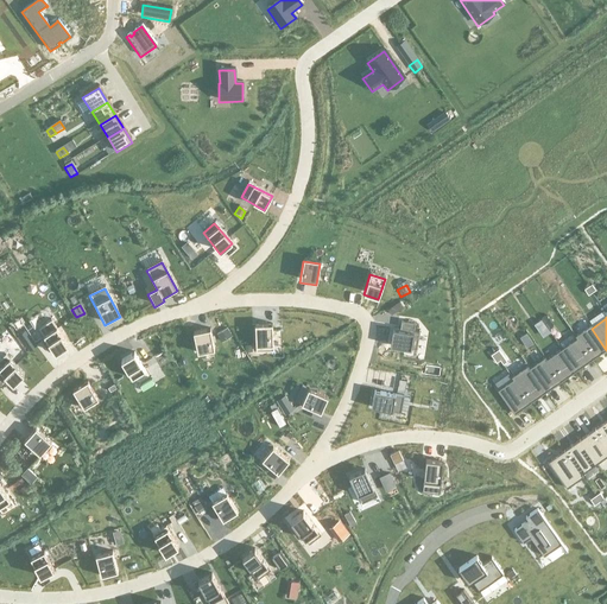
[(51,322),(38,331),(55,355),(68,347),(51,322)]
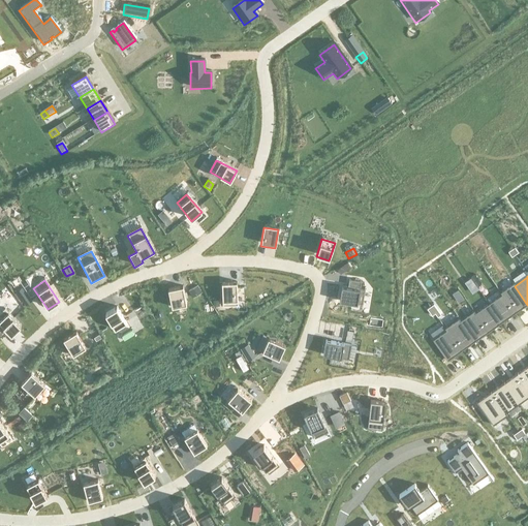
[(341,288),(339,303),(362,307),(364,292),(360,291),(361,283),(348,281),(347,289),(341,288)]
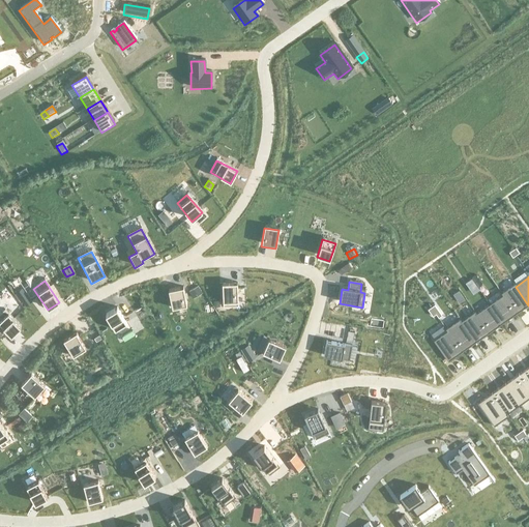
[(237,285),(222,286),(223,309),(237,309),(237,285)]
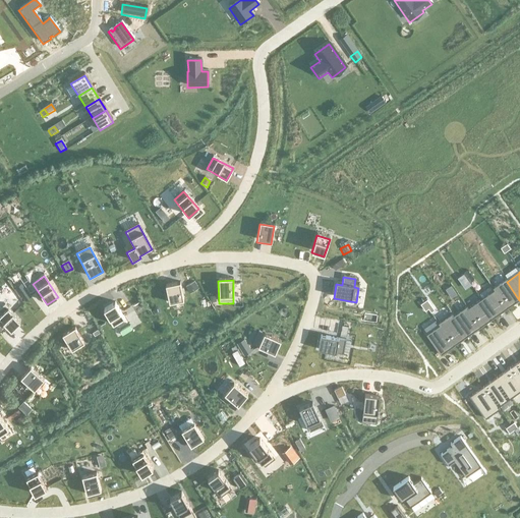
[(507,310),(519,300),(507,282),(506,280),(492,289),(494,291),(507,310)]
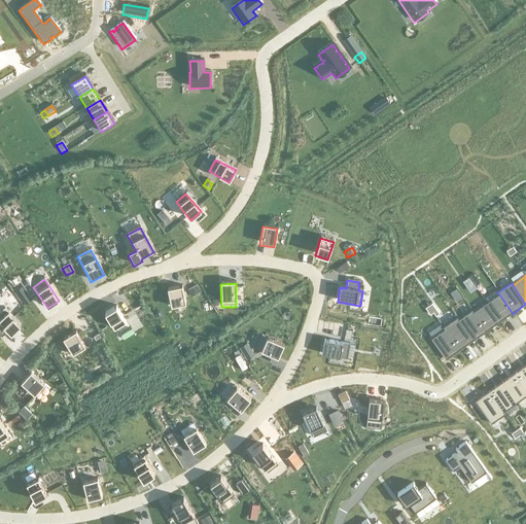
[(167,290),(171,308),(185,305),(181,287),(167,290)]
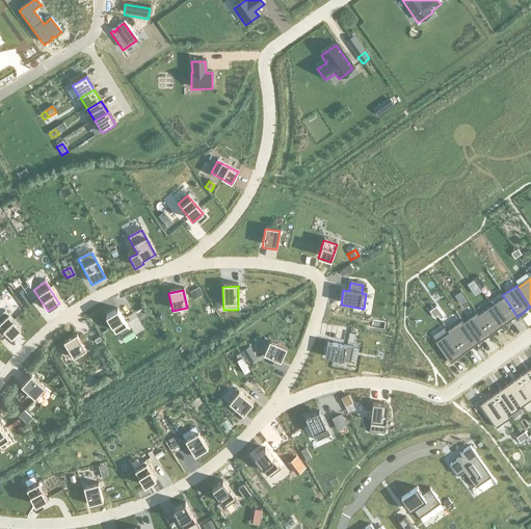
[(198,290),(189,295),(193,301),(202,296),(198,290)]
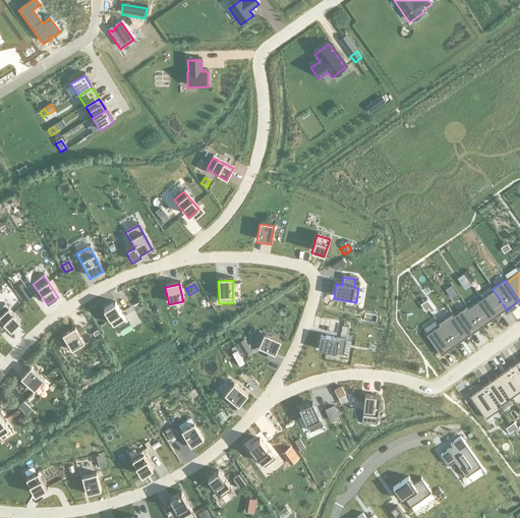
[(19,287),(15,290),(23,301),(27,298),(19,287)]
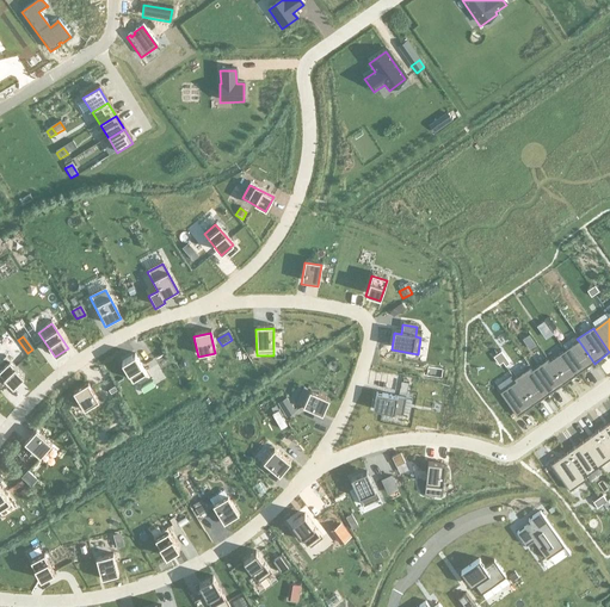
[(534,347),(528,338),(522,341),(528,351),(534,347)]
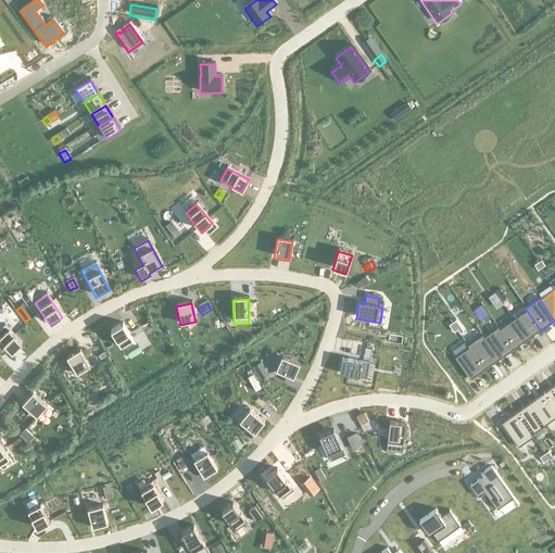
[(527,341),(541,331),(527,311),(513,321),(527,341)]
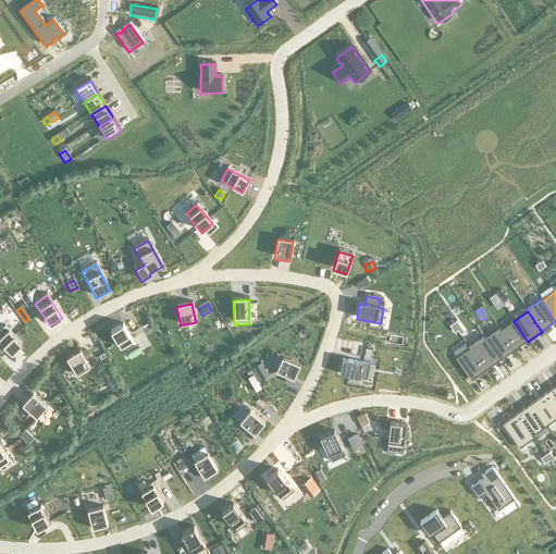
[(528,342),(514,321),(499,331),(499,332),(514,352),(528,342)]
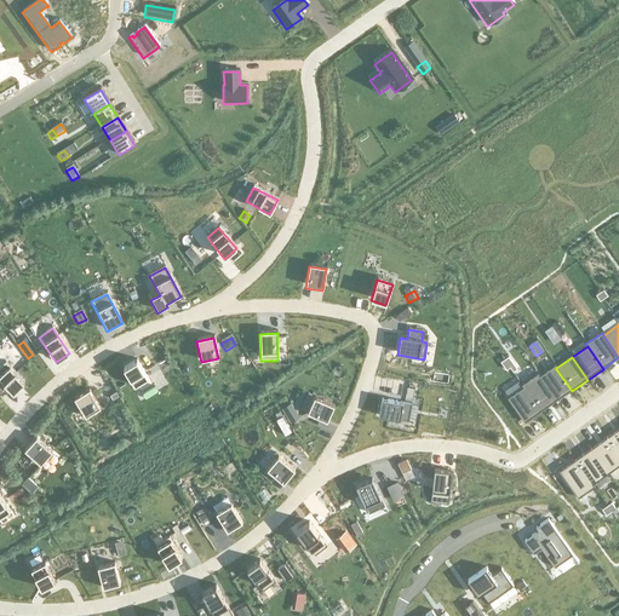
[(508,360),(503,362),(509,370),(513,374),(516,372),(508,360)]
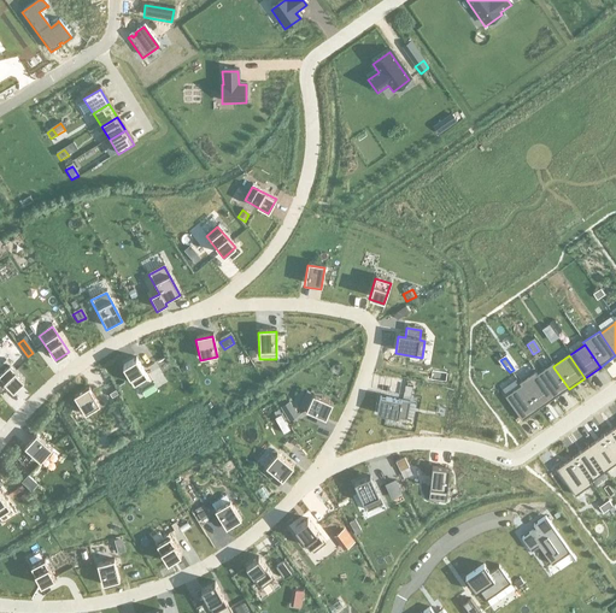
[(122,367),(134,387),(147,378),(135,360),(122,367)]
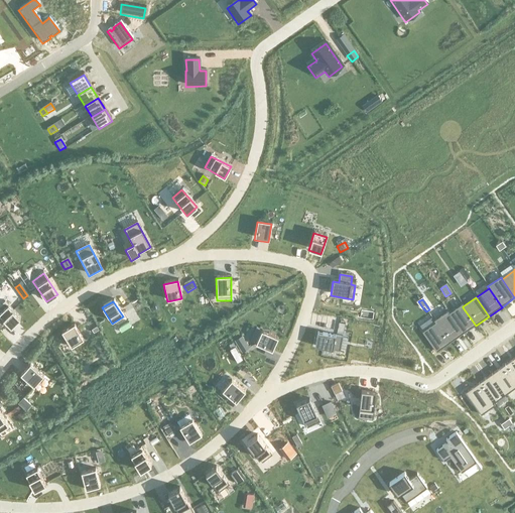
[(4,302),(0,306),(0,316),(11,329),(20,319),(4,302)]
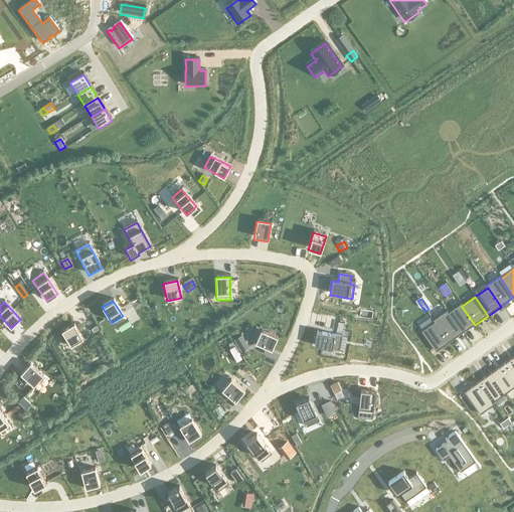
[(462,334),(475,325),(462,307),(462,306),(461,304),(448,314),(447,314),(462,334)]
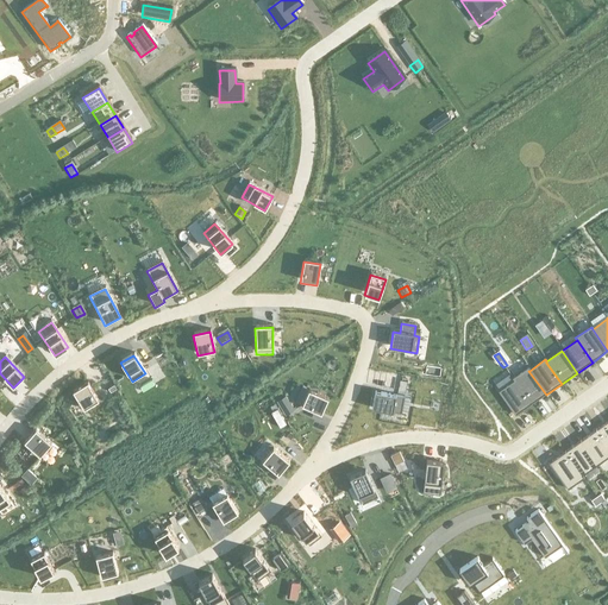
[(531,405),(546,395),(528,371),(530,371),(527,369),(512,379),(513,382),(531,405)]
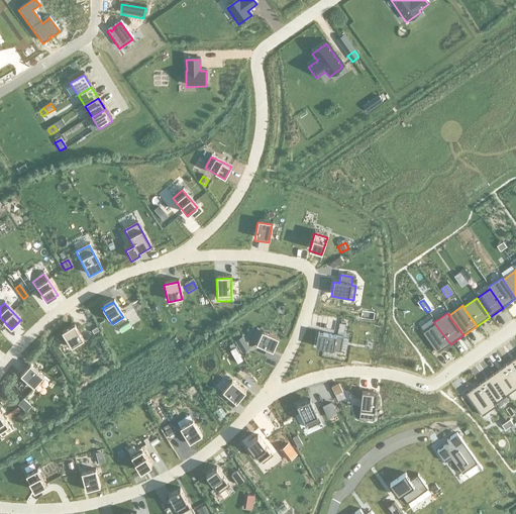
[(422,333),(436,354),(450,344),(435,324),(422,333)]
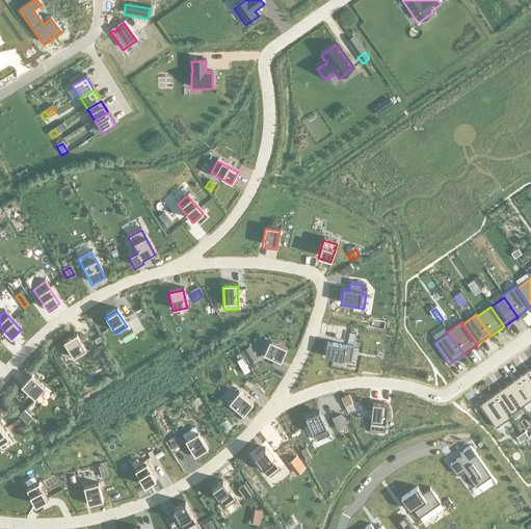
[(63,344),(73,360),(85,351),(76,336),(63,344)]
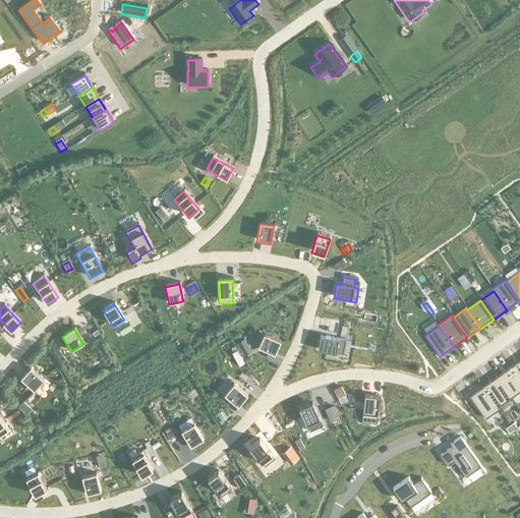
[(264,335),(257,349),(274,356),(280,343),(264,335)]
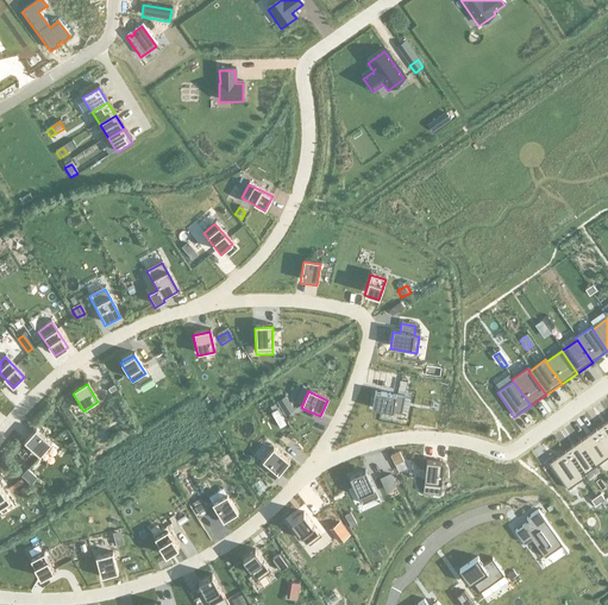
[(374,394),(371,410),(401,416),(403,399),(374,394)]
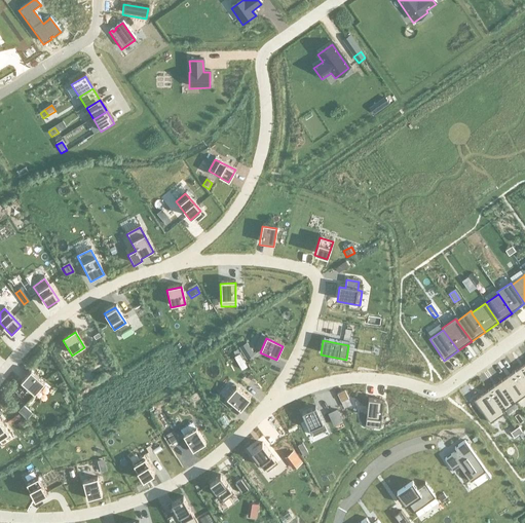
[(248,346),(240,350),(247,361),(254,357),(248,346)]
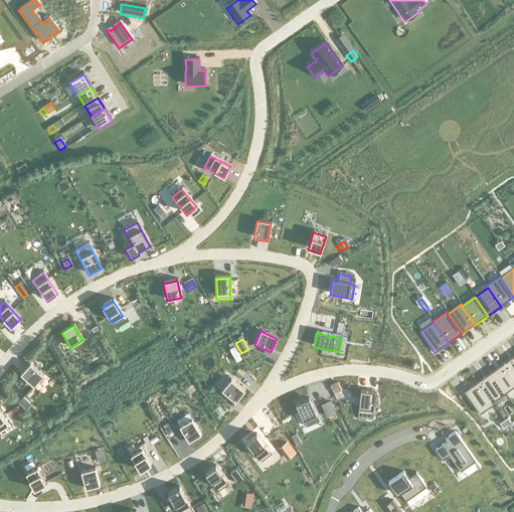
[(238,355),(231,359),(237,368),(244,364),(238,355)]
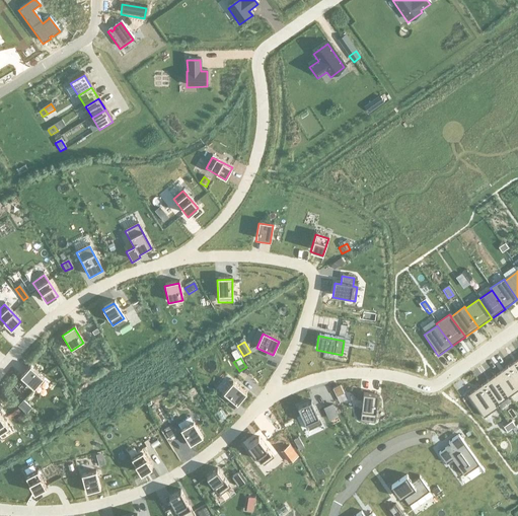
[(517,383),(517,361),(508,369),(517,383)]
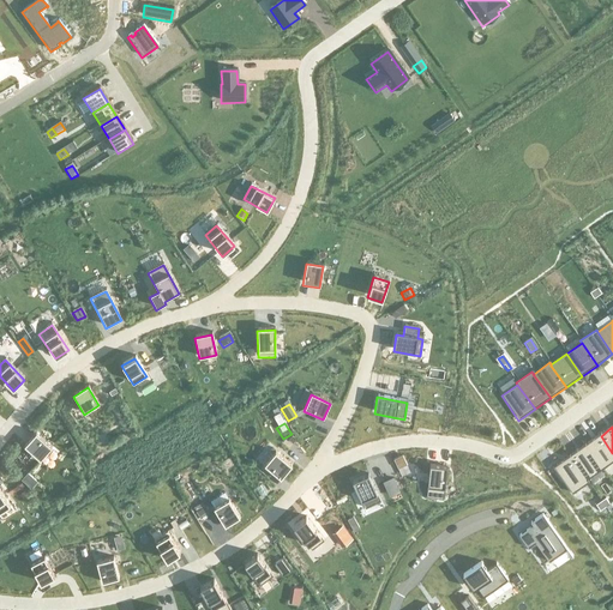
[(35,435),(24,447),(40,461),(52,450),(35,435)]
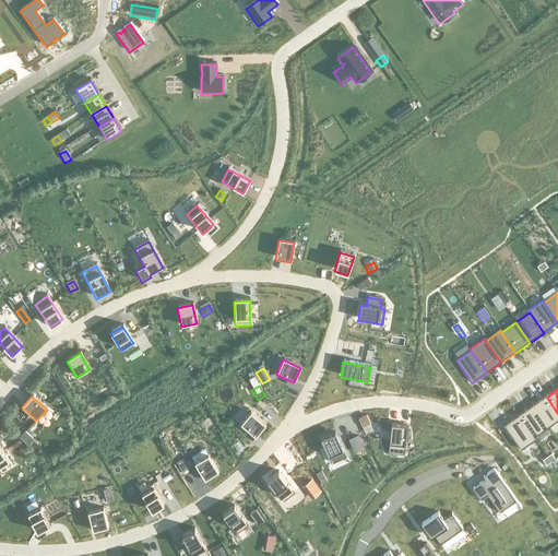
[(548,429),(557,422),(557,413),(547,398),(533,407),(548,429)]
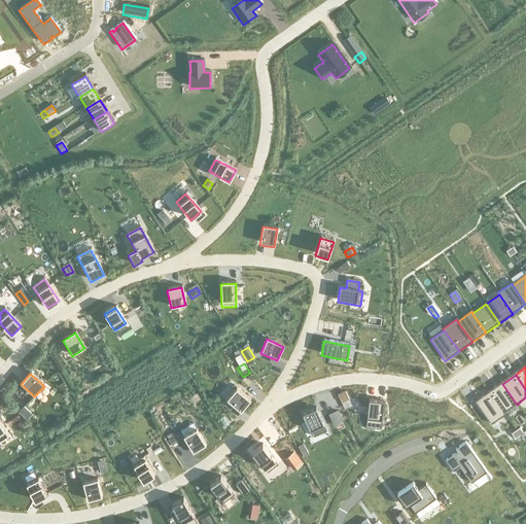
[(503,414),(517,405),(502,384),(488,393),(503,414)]
